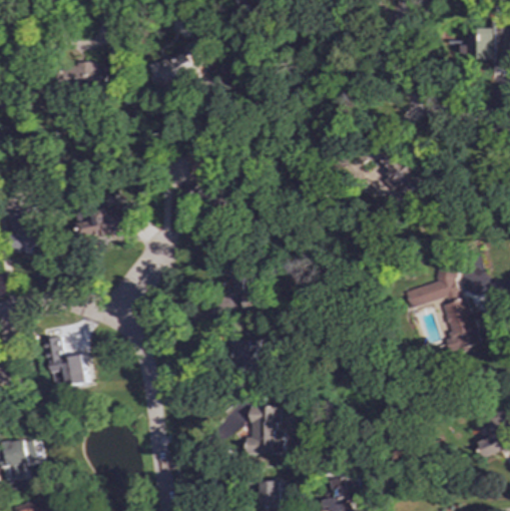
[(190,76),(186,67),(205,59),(195,36),(179,42),(182,49),(144,65),(155,90),(190,76)]
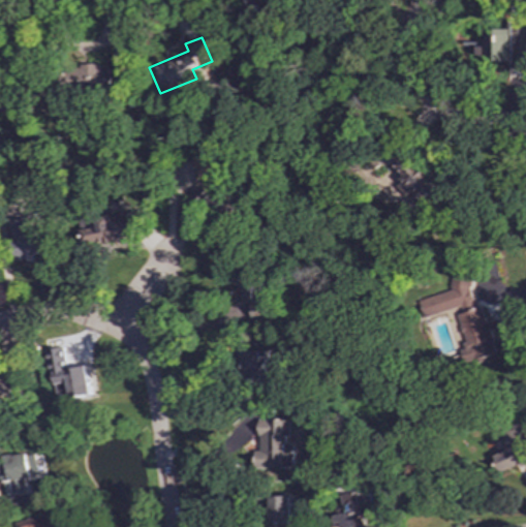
[(438,187),(402,149),(388,163),(423,202),(438,187)]
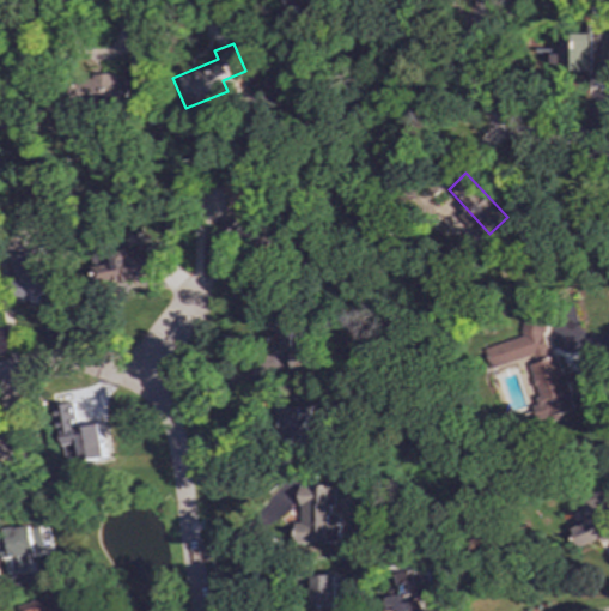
[(244,186),(205,186),(205,218),(220,218),(219,231),(244,231),(244,186)]
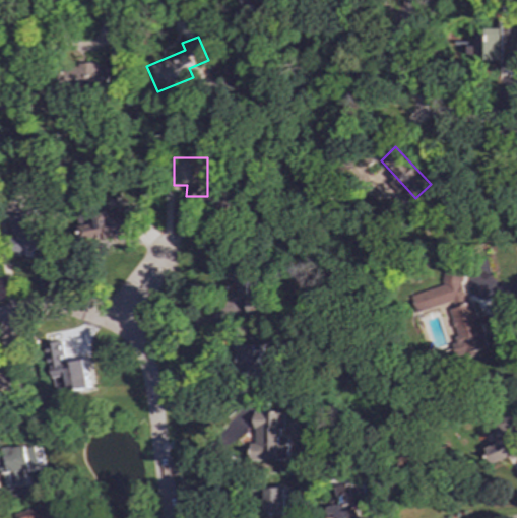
[(127,233),(123,207),(74,214),(77,240),(127,233)]
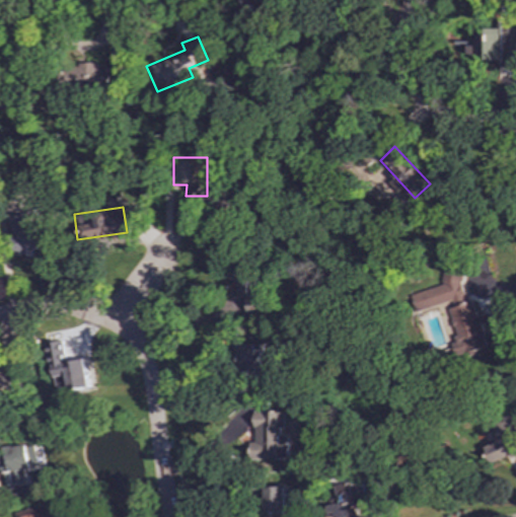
[(7,214),(14,251),(41,246),(33,209),(7,214)]
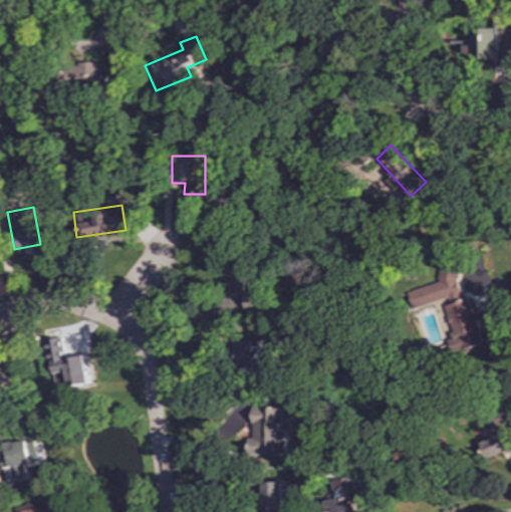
[(438,279),(405,289),(410,307),(439,299),(454,348),(480,341),(474,320),(482,317),(480,308),(467,312),(452,262),(435,267),(438,279)]
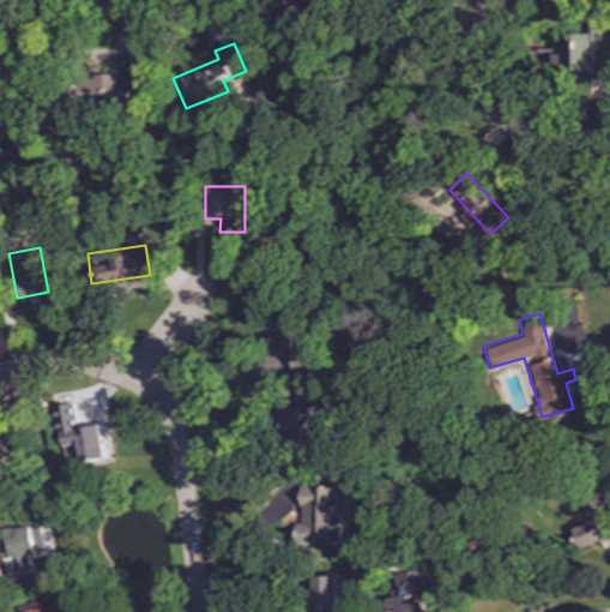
[(52,403),(60,463),(102,457),(97,423),(74,426),(71,401),(52,403)]
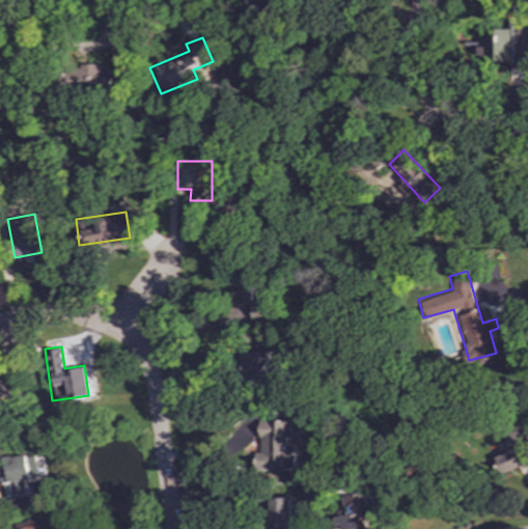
[(241,346),(240,383),(266,384),(267,367),(275,367),(276,362),(284,362),(284,347),(241,346)]
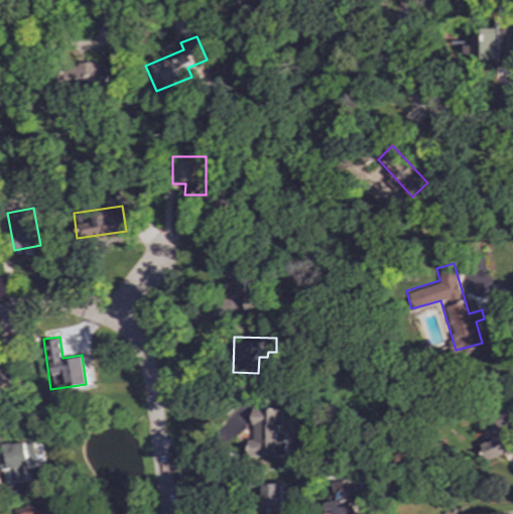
[(0,386),(20,381),(17,370),(10,372),(7,362),(0,363),(0,386)]
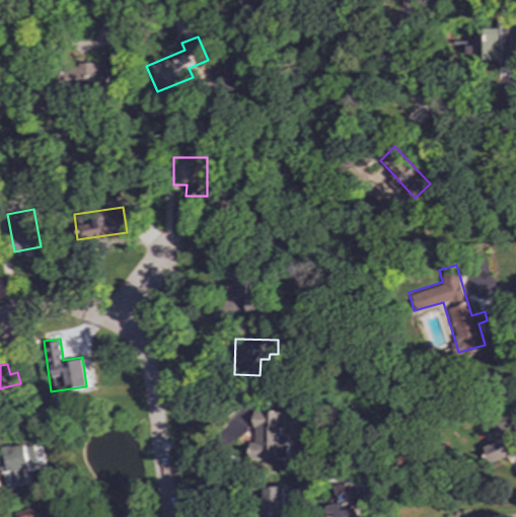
[(285,456),(284,433),(280,433),(279,410),(250,410),(250,441),(246,441),(246,457),(285,456)]
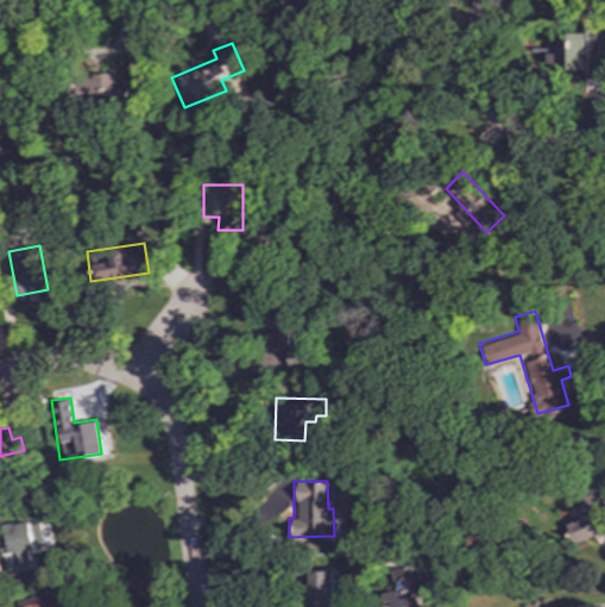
[(604,532),(604,513),(593,487),(571,496),(579,517),(562,524),(571,543),(596,532),(597,537),(604,532)]
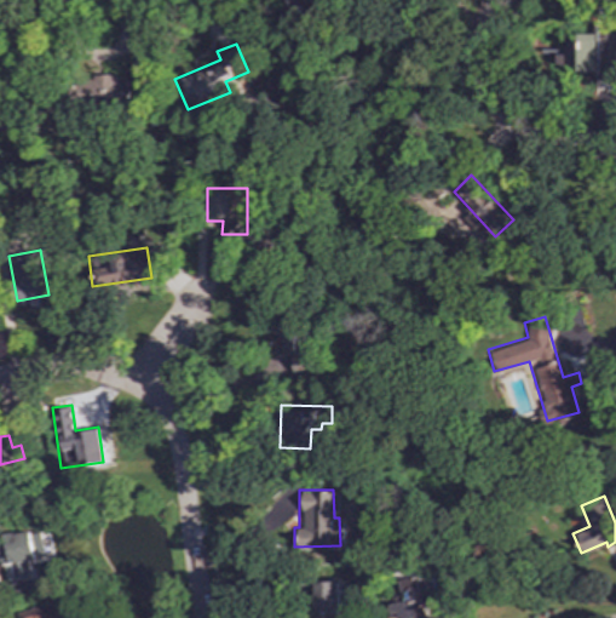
[(50,556),(45,528),(0,536),(0,564),(3,578),(29,573),(26,561),(50,556)]
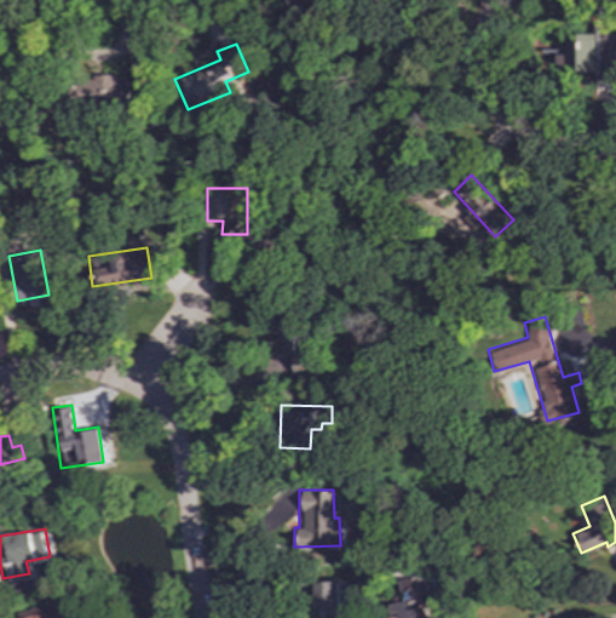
[(424,581),(409,582),(408,577),(387,579),(391,602),(384,604),(385,617),(424,617),(422,606),(427,605),(424,581)]
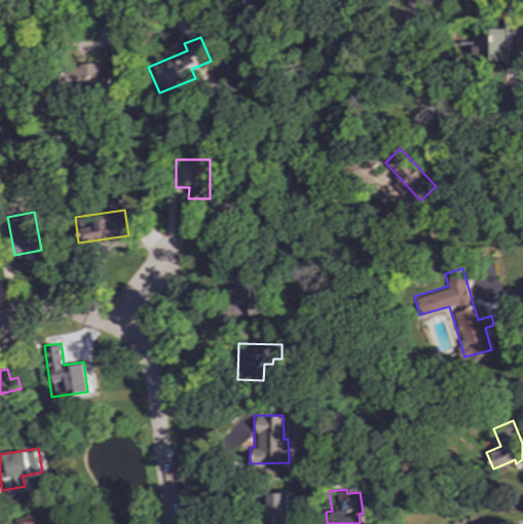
[(286,491),(265,491),(264,523),(296,523),(297,512),(286,512),(286,491)]
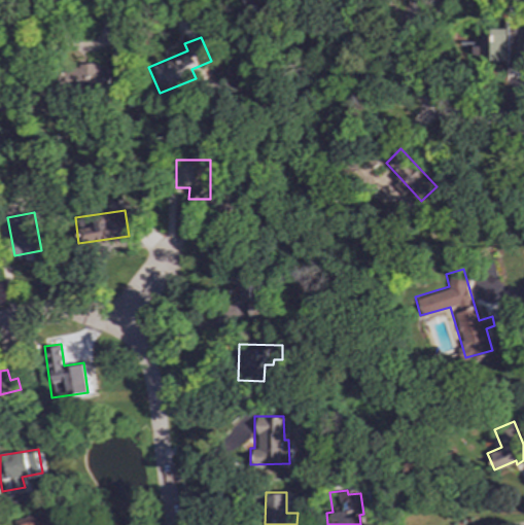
[(58,524),(57,520),(49,522),(46,509),(11,519),(12,524),(58,524)]
